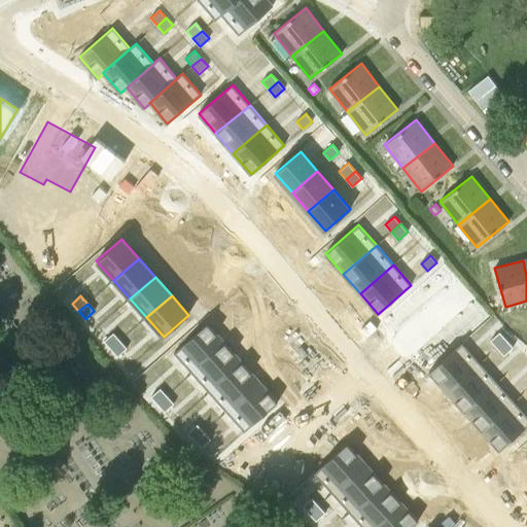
[(502,314),(502,322),(511,321),(510,313),(502,314)]
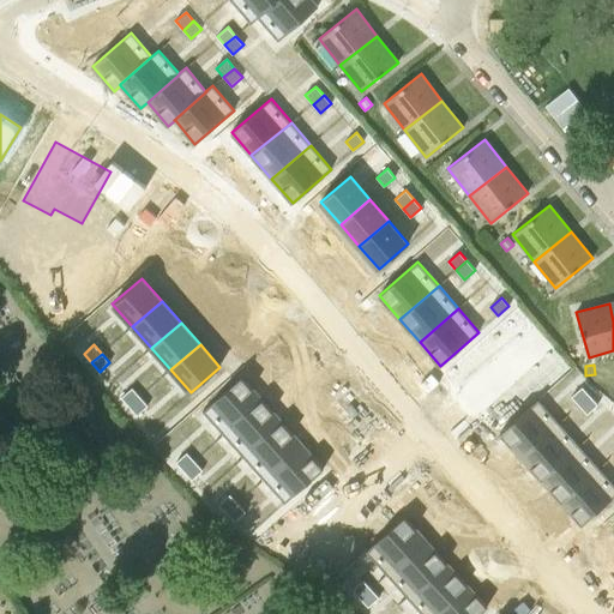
[(241,377),(203,411),(224,434),(263,401),(241,377)]
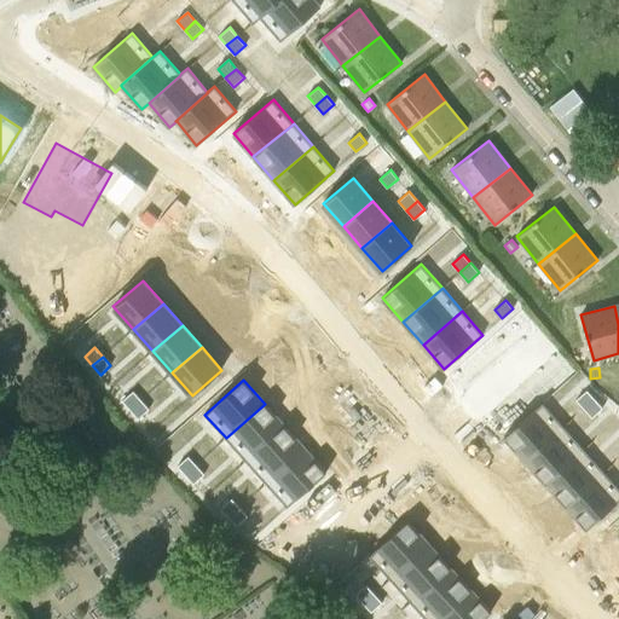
[(586,389),(576,399),(584,408),(595,399),(586,389)]
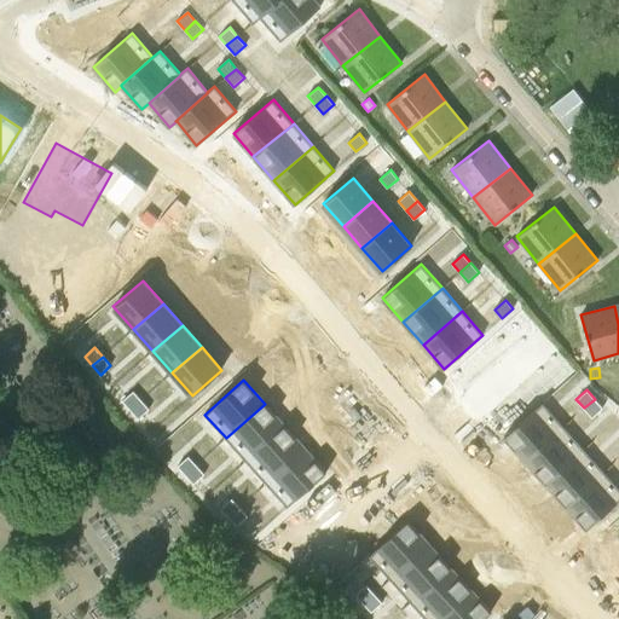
[(133,392),(122,400),(131,410),(142,400),(133,392)]
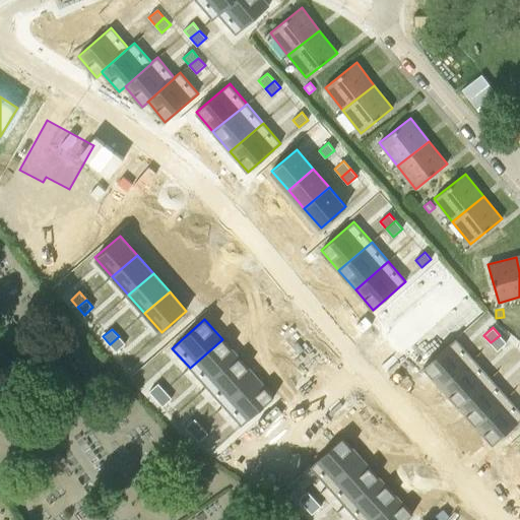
[(500,335),(491,342),(498,350),(507,342),(500,335)]
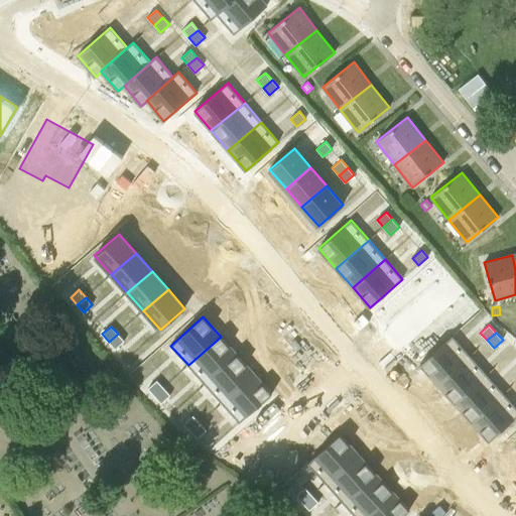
[(118,334),(109,342),(115,349),(124,341),(118,334)]
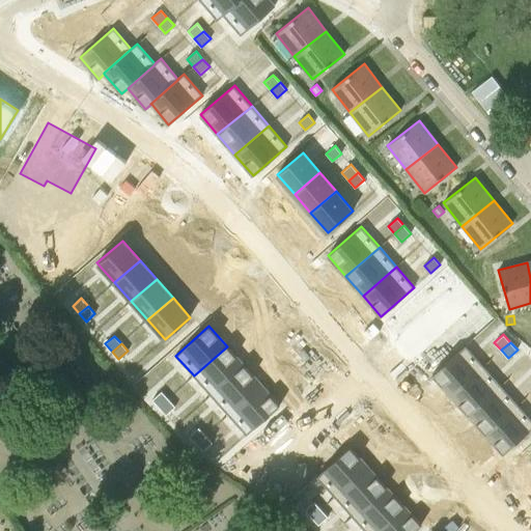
[(466,344),(432,374),(451,395),(485,366),(466,344)]
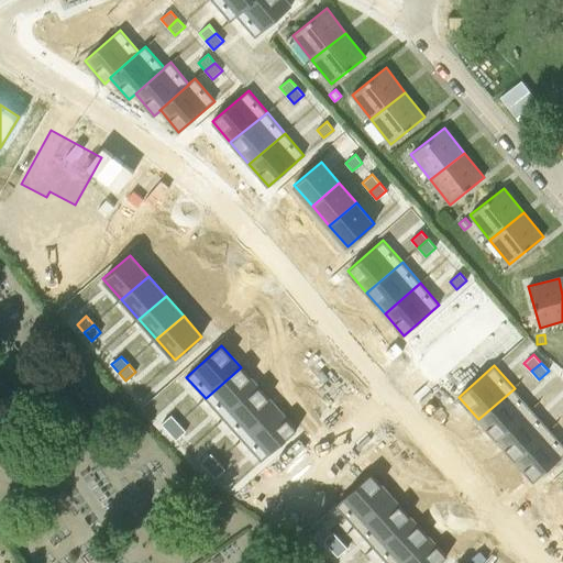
[(241,367),(206,398),(223,419),(258,387),(241,367)]
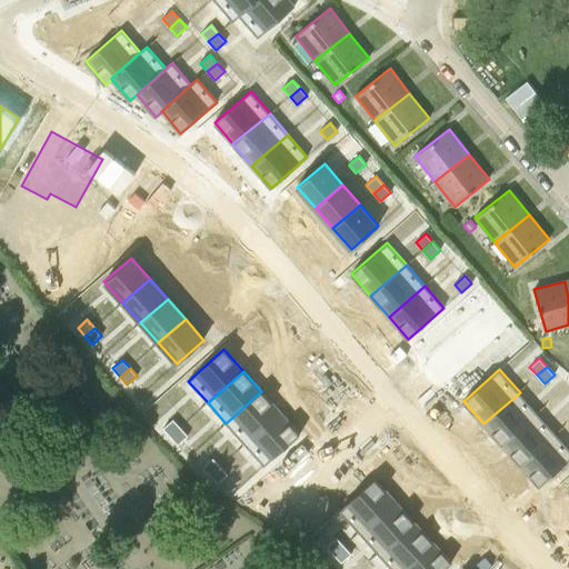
[(261,391),(226,423),(245,445),(280,412),(261,391)]
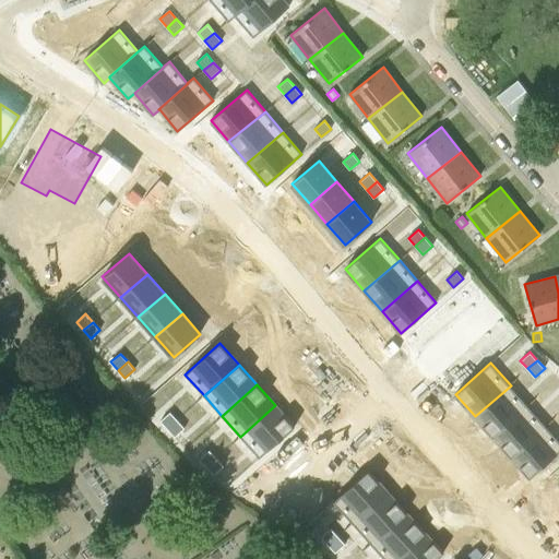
[(511,385),(475,416),(492,436),(527,405),(511,385)]
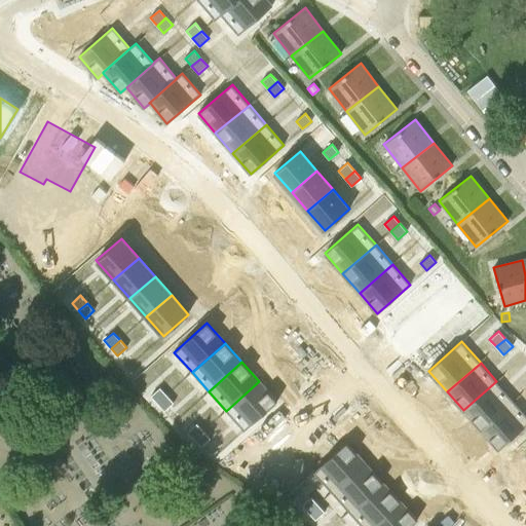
[(259,381),(226,411),(243,430),(277,402),(259,381)]
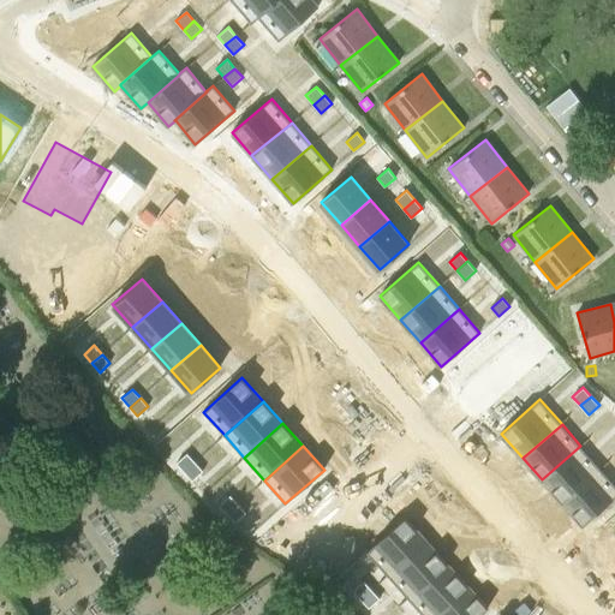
[(580,446),(542,479),(561,501),(599,467),(580,446)]
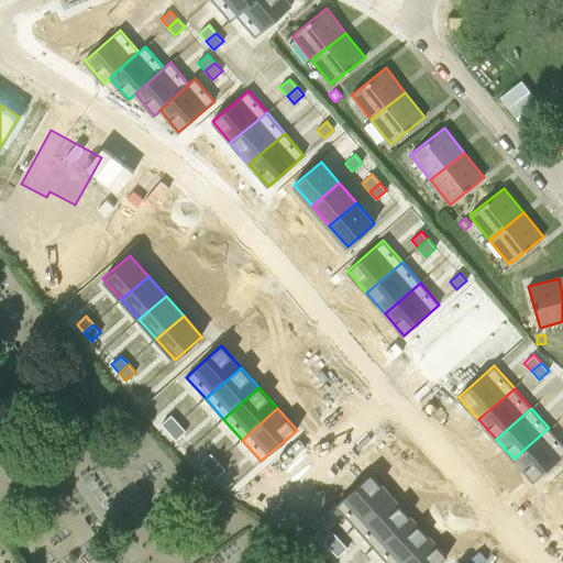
[(172,415),(162,423),(169,431),(179,422),(172,415)]
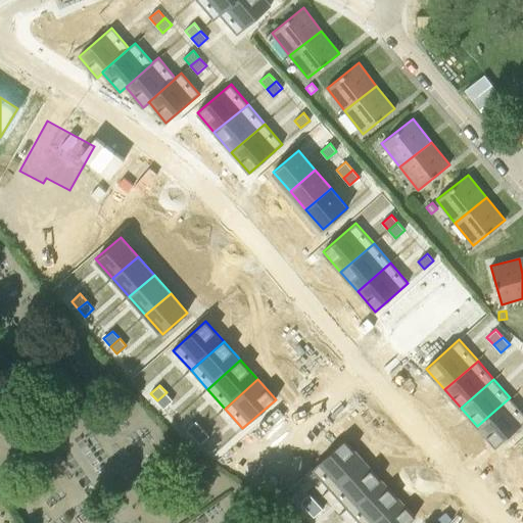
[(167,392),(157,400),(163,408),(173,399),(167,392)]
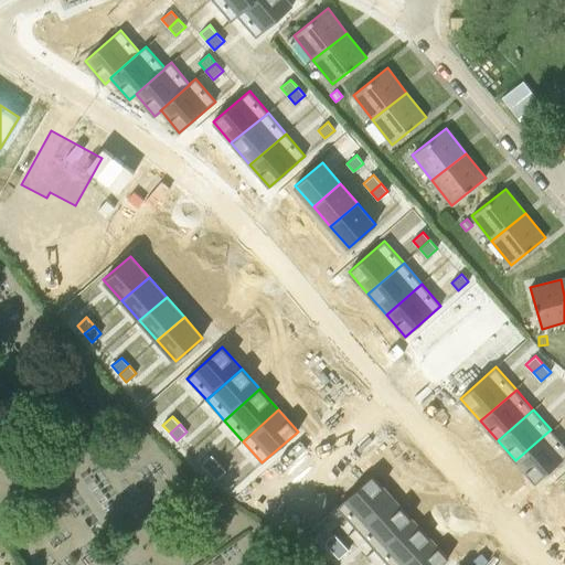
[(564,445),(551,429),(515,460),(535,483),(564,457),(564,445)]
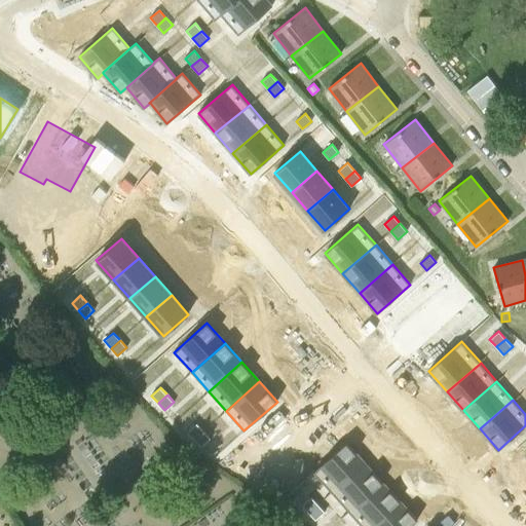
[(197,423),(188,431),(194,439),(203,430),(197,423)]
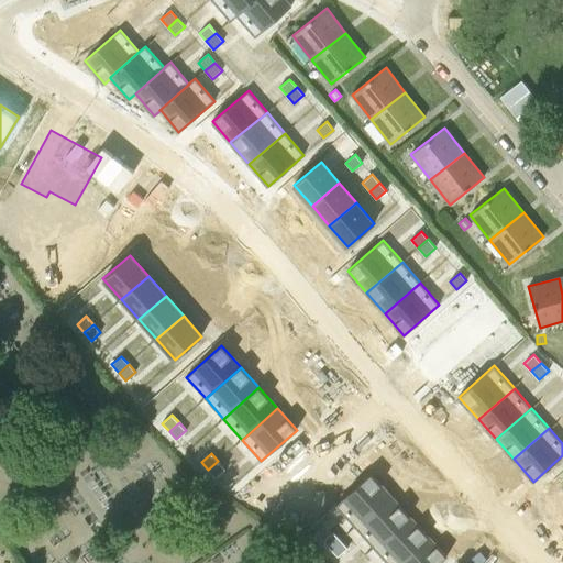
[(218,461),(208,470),(216,477),(225,470),(218,461)]
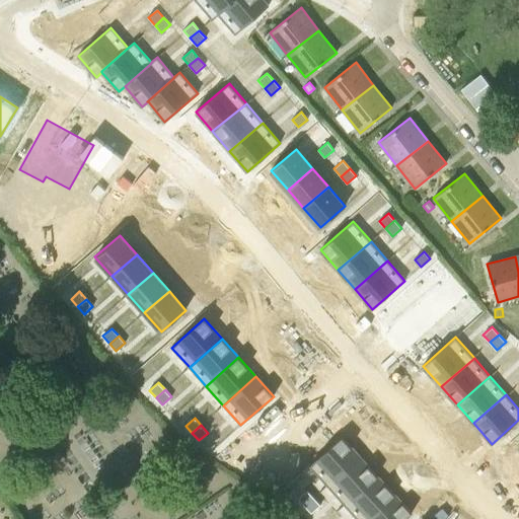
[(342,437),(309,465),(328,487),(360,457),(342,437)]
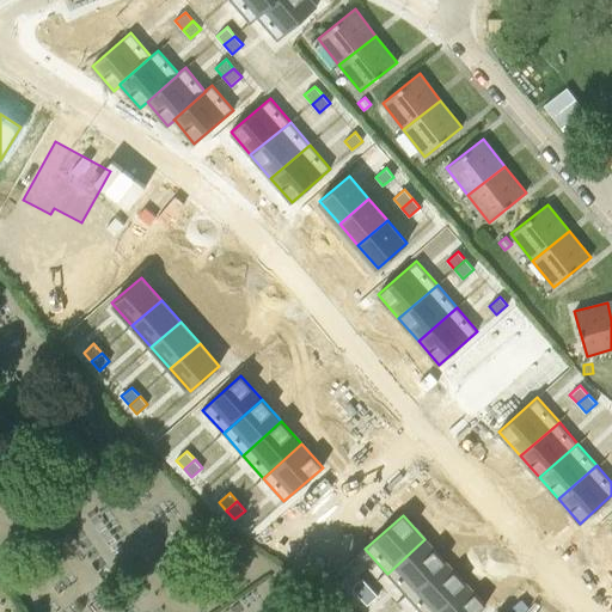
[(424,539),(387,574),(407,594),(444,561),(424,539)]
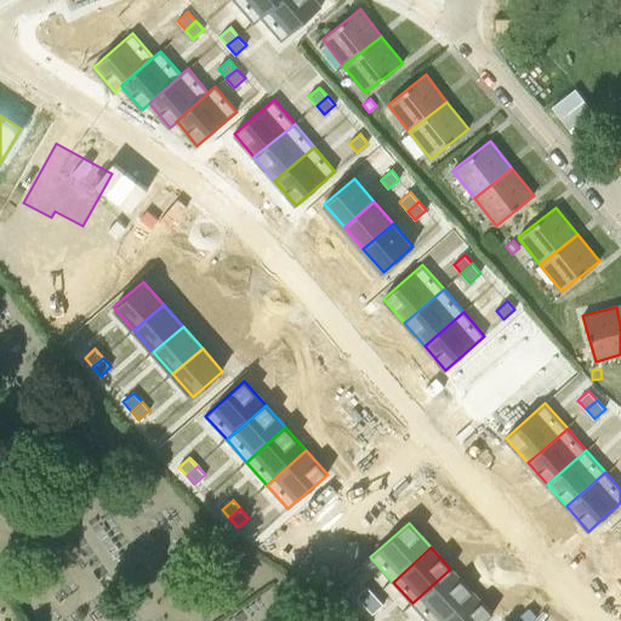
[(450,569),(412,603),(427,620),(436,620),(469,591),(450,569)]
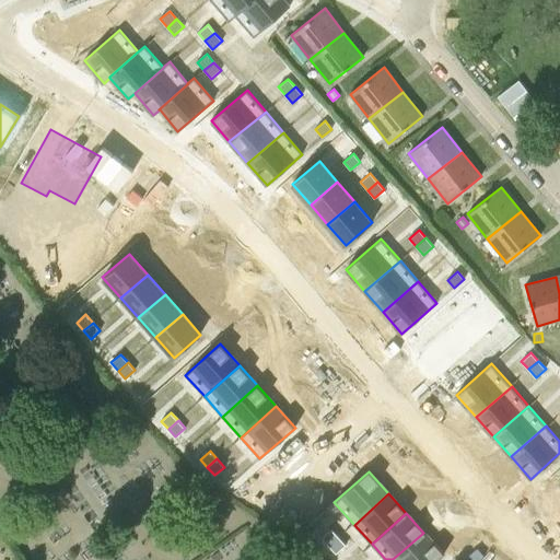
[(331,528),(322,537),(329,545),(339,537),(331,528)]
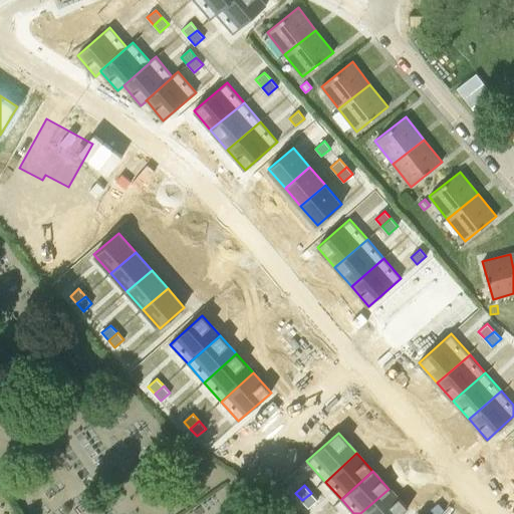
[(389,489),(360,513),(402,513),(408,509),(389,489)]
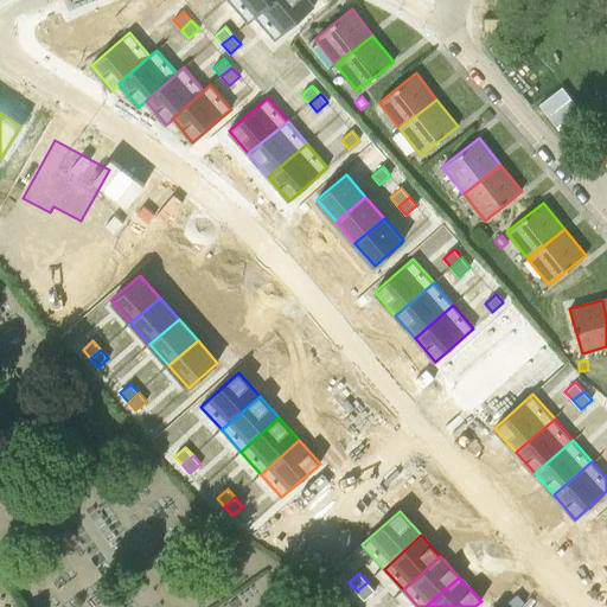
[(368,582),(357,590),(364,600),(375,590),(368,582)]
